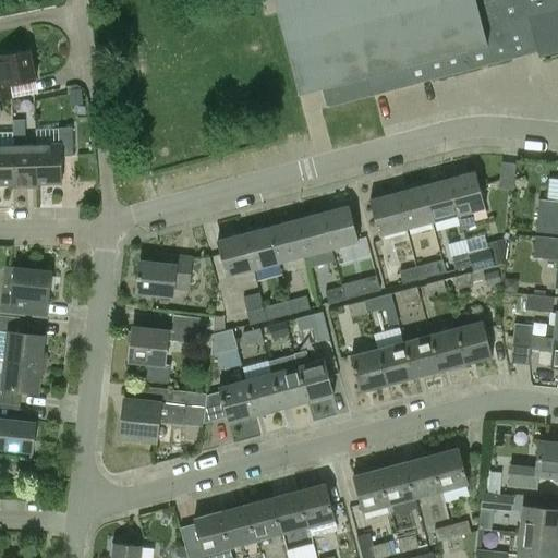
[(557,0),(275,0),(300,94),(322,88),(327,107),(537,51),(538,57),(557,51),(557,0)]
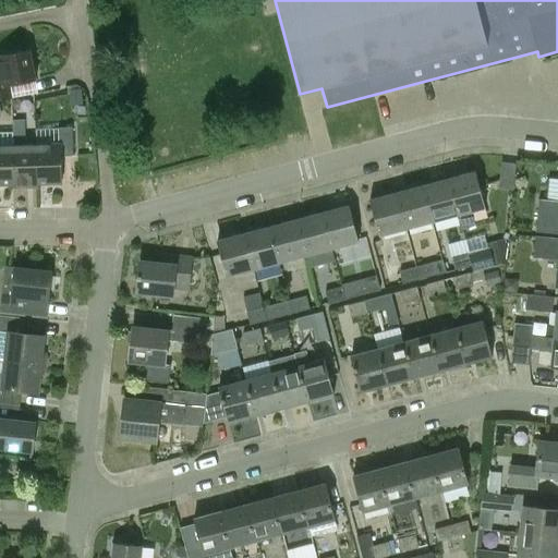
[(31,50),(0,56),(0,99),(12,98),(10,86),(36,81),(31,50)]
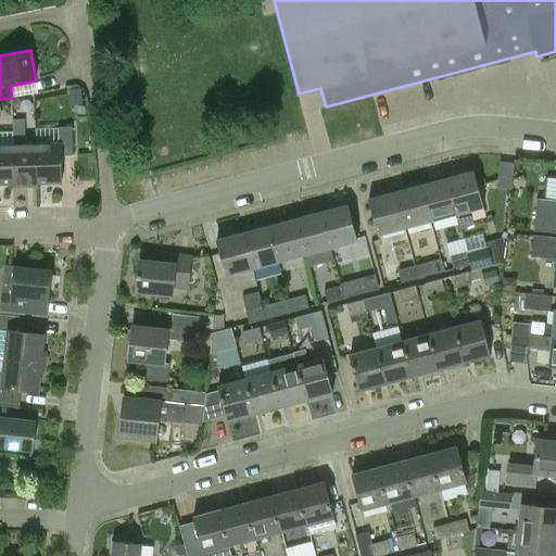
[(68,89),(71,105),(83,104),(81,88),(68,89)]
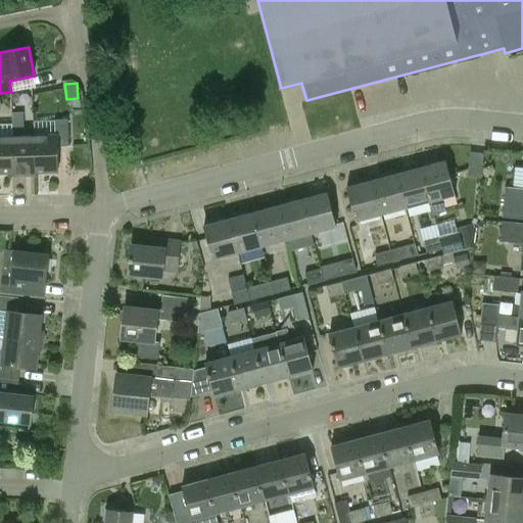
[(56,135),(33,136),(34,173),(57,172),(57,145),(70,145),(69,121),(56,121),(56,135)]
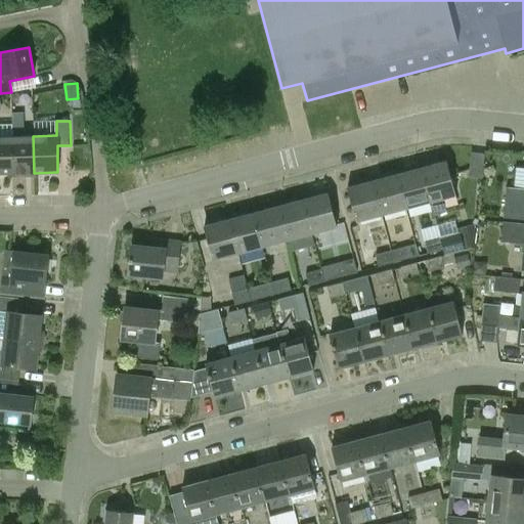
[(14,174),(13,137),(12,137),(12,125),(0,125),(0,174),(13,174),(14,174)]
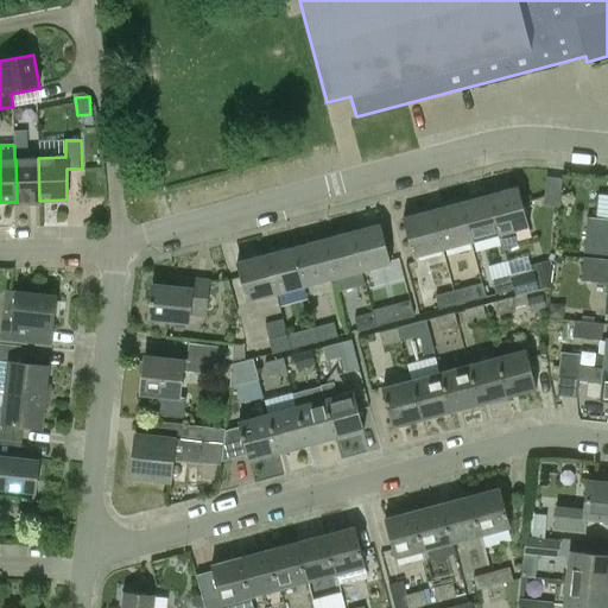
[(39,204),(39,201),(38,158),(16,159),(17,202),(16,202),(16,204),(39,204)]
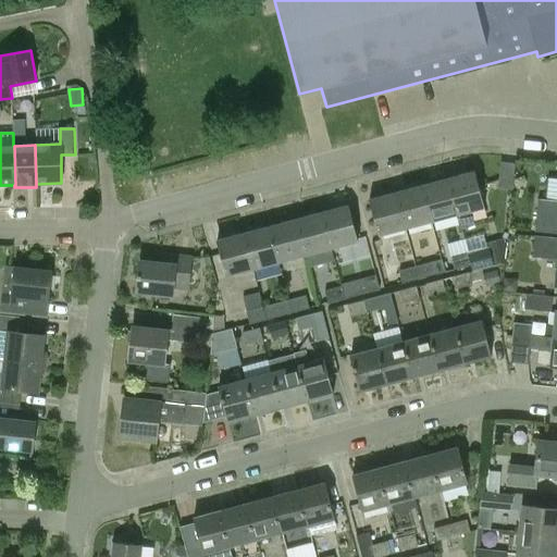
[(498,187),(514,188),(516,162),(502,161),(498,187)]
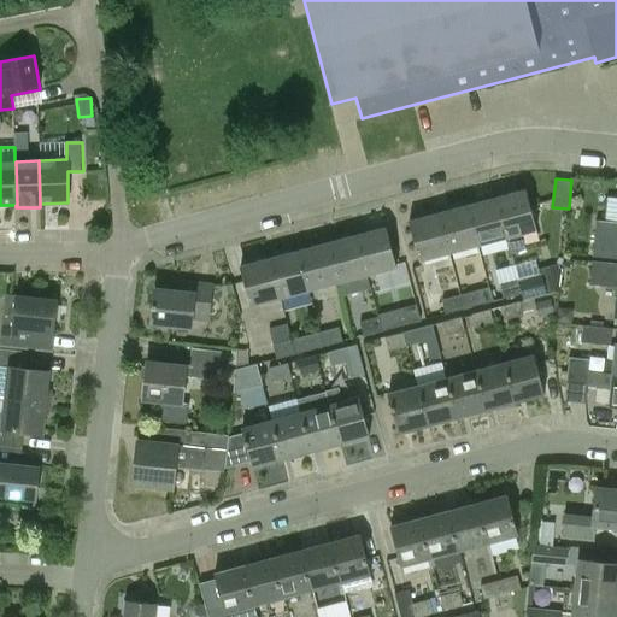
[(497,198),(506,238),(511,253),(526,250),(521,234),(536,229),(526,191),(497,198)]
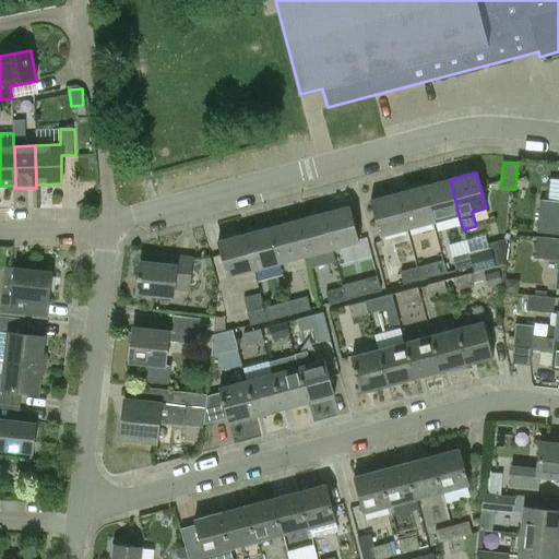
[(432,222),(459,215),(450,179),(424,187),(432,222)]
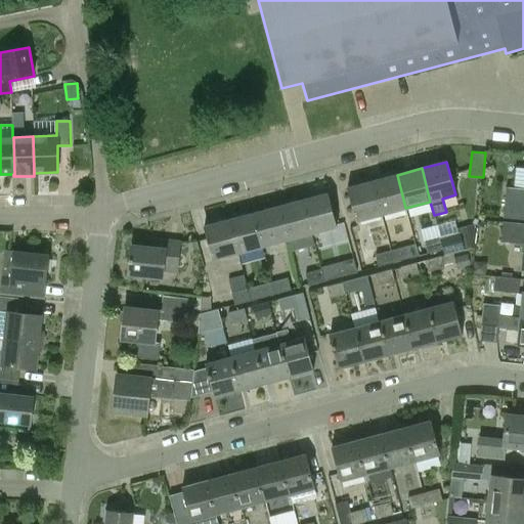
[(381,215),(405,208),(397,175),(373,181),(381,215)]
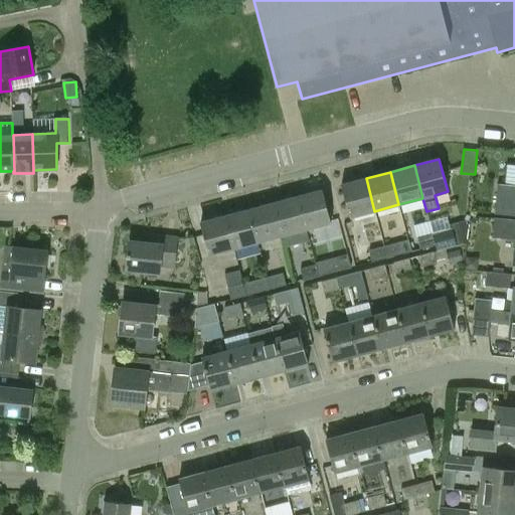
[(350,217),(374,211),(366,178),(341,185),(350,217)]
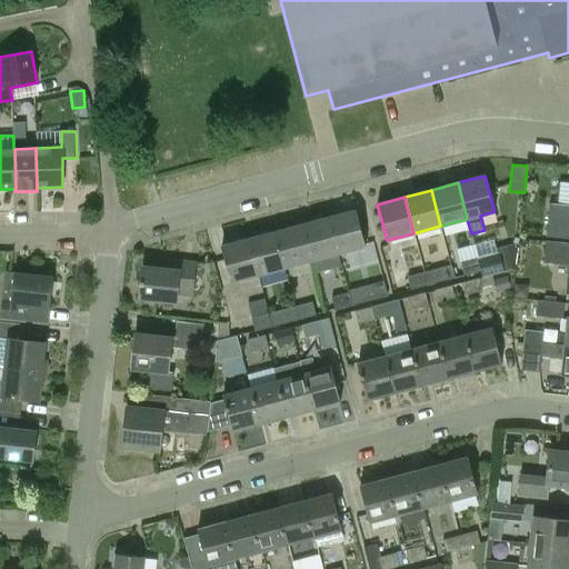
[(568,206),(556,205),(553,229),(568,230),(568,206)]
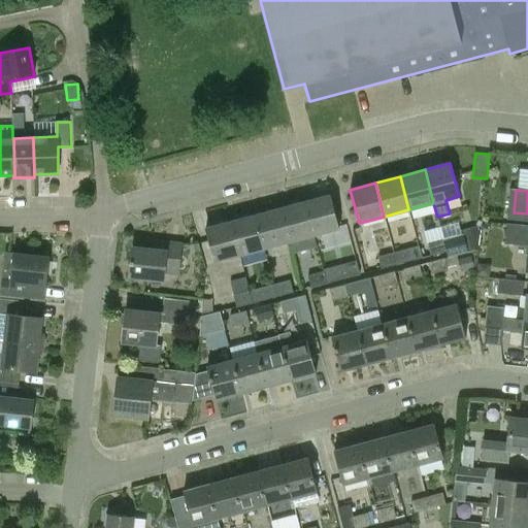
[(304,201),(314,235),(339,229),(330,195),(304,201)]
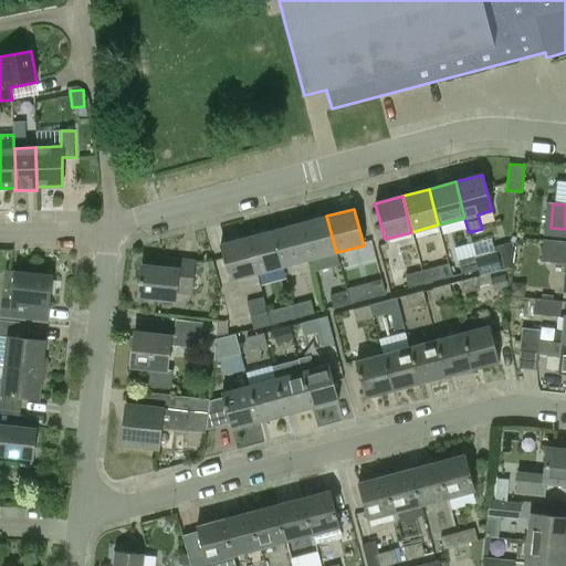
[(310,259),(336,252),(326,216),(300,223),(310,259)]
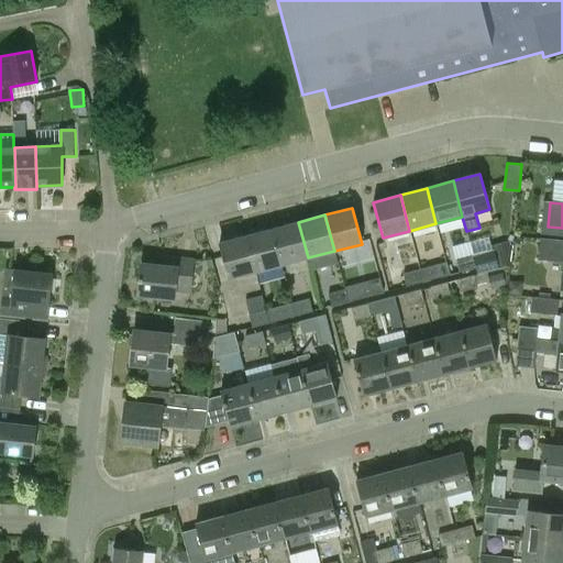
[(282,265),(308,257),(298,222),(272,229),(282,265)]
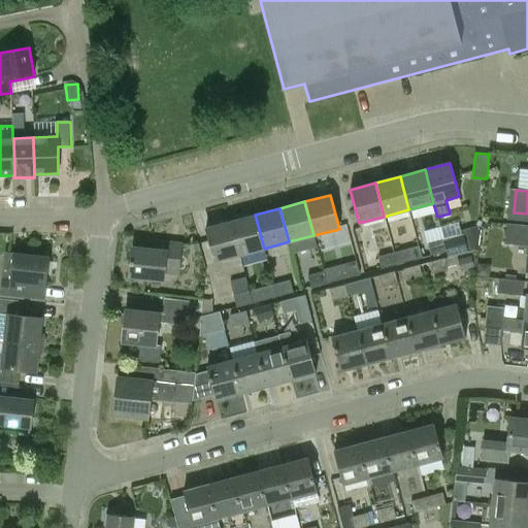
[(239,255),(264,249),(255,215),(230,222),(239,255)]
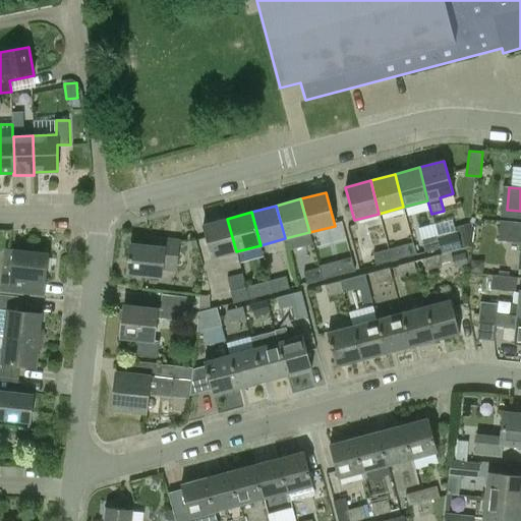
[(211,258),(236,251),(227,219),(203,225),(211,258)]
